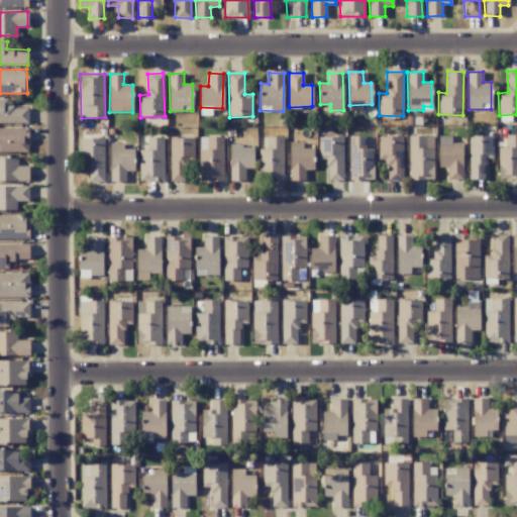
[(0,122),(27,124),(28,107),(7,106),(7,99),(0,98),(0,122)]
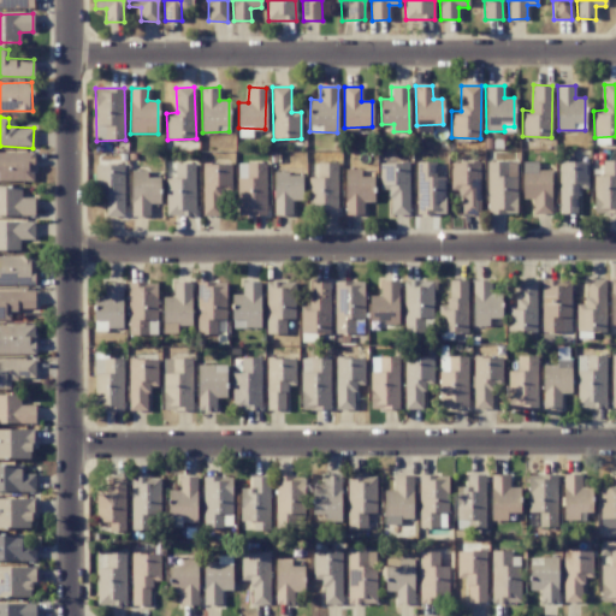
[(0,181),(34,182),(34,154),(0,152),(0,181)]
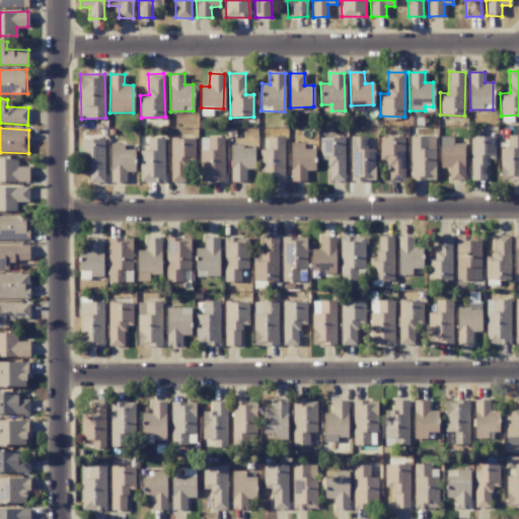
[(500,148),(501,179),(518,179),(518,135),(508,136),(508,148),(500,148)]
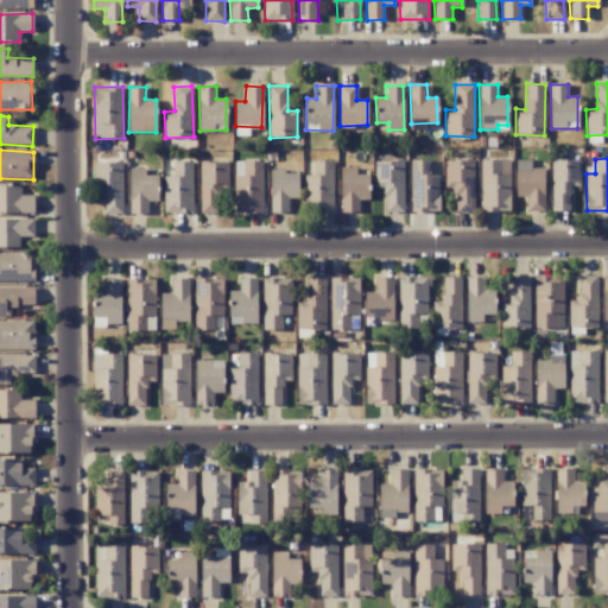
[(481,210),(511,210),(510,159),(480,159),(481,210)]
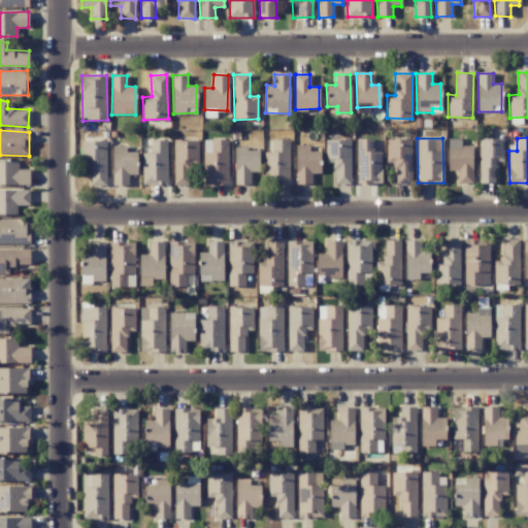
[(289,184),(289,139),(272,139),(272,153),(265,153),(265,184),(289,184)]
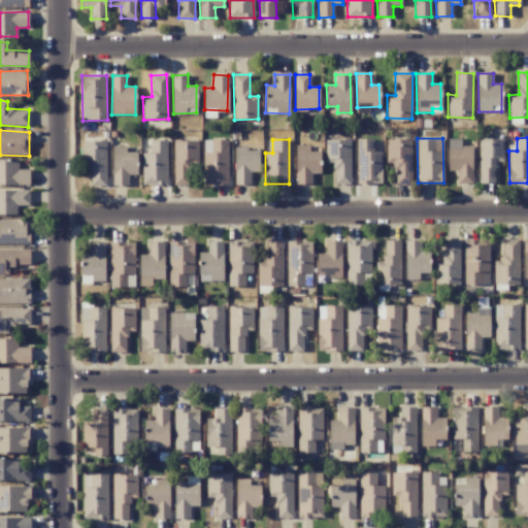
[(358,184),(381,184),(381,152),(372,152),(372,139),(357,139),(358,184)]
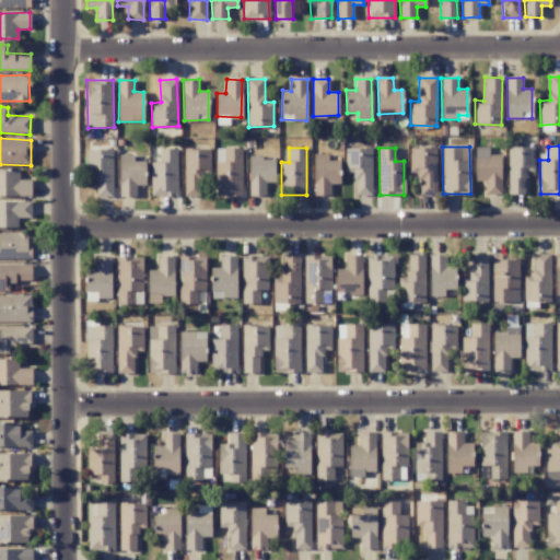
[(410,149),(410,172),(419,172),(420,195),(436,195),(435,148),(410,149)]
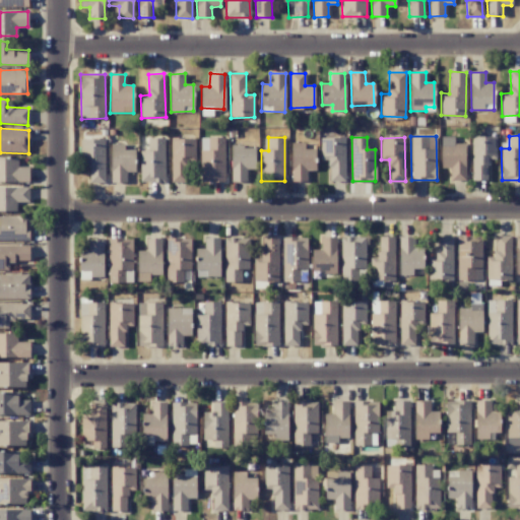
[(472,180),(486,180),(488,158),(494,158),(495,137),(472,137),(472,180)]
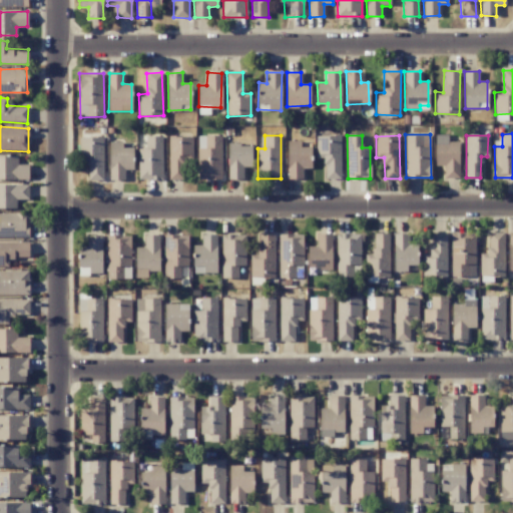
[(138,148),(137,179),(161,180),(162,137),(146,136),(145,149),(138,148)]
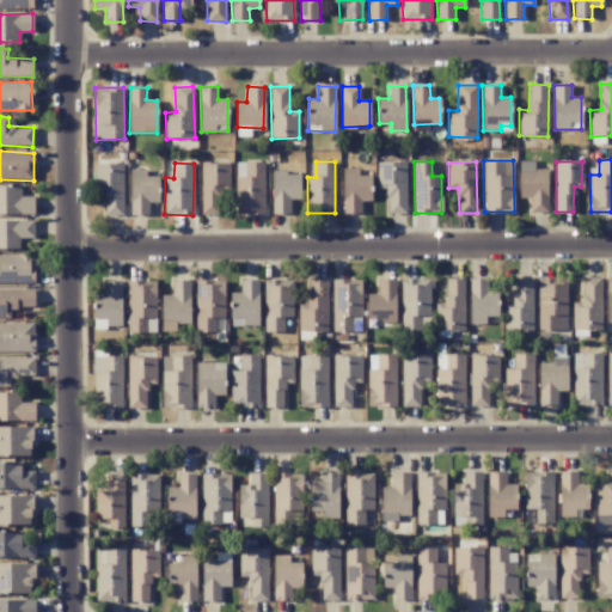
[(220,214),(220,190),(230,190),(230,163),(201,163),(202,215),(220,214)]
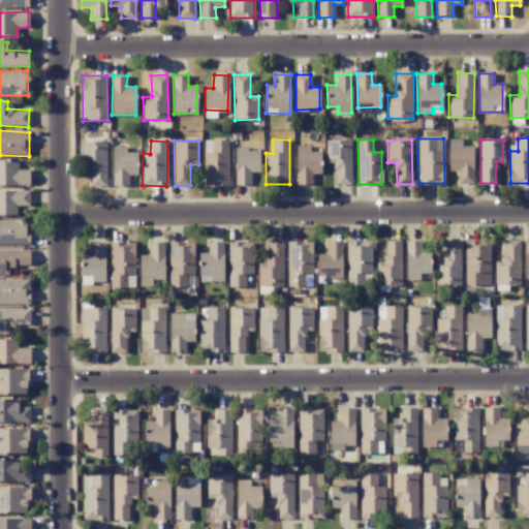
[(228,185),(227,141),(204,141),(205,185),(228,185)]
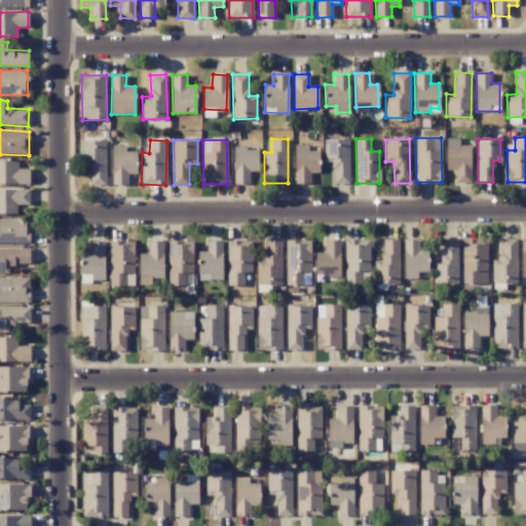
[(349,184),(348,140),(325,140),(325,162),(333,162),(333,184),(349,184)]
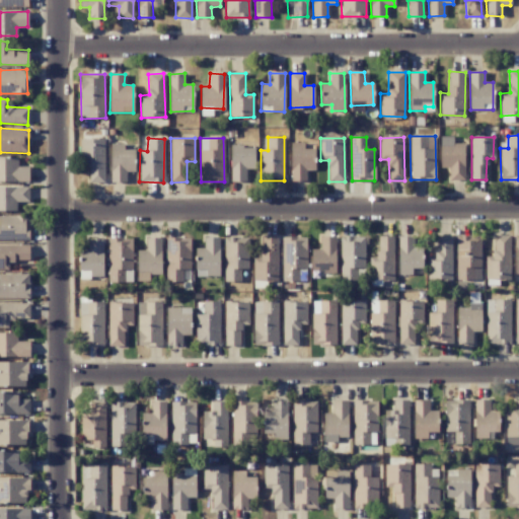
[(440,167),(449,167),(449,179),(464,180),(464,143),(452,143),(453,138),(440,138),(440,167)]
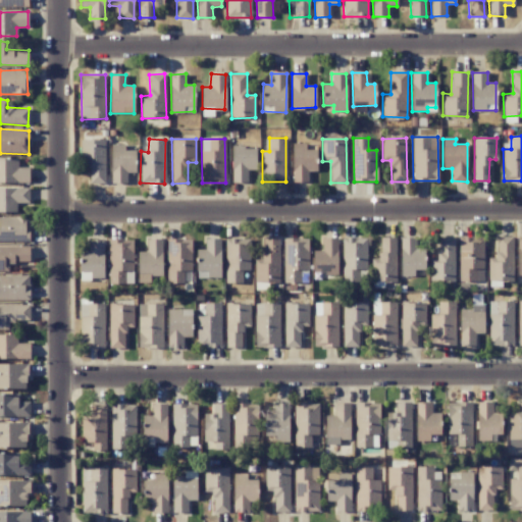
[(81,141),(82,162),(89,162),(90,184),(105,184),(104,140),(81,141)]
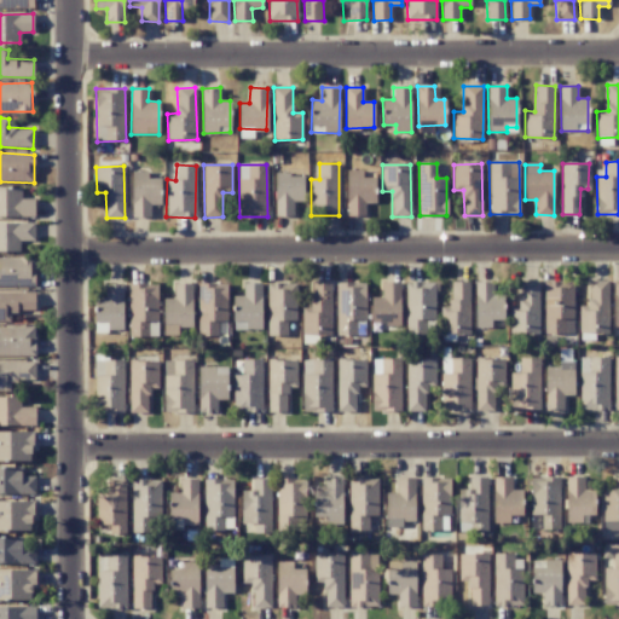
[(365,217),(365,203),(375,203),(376,178),(362,177),(363,171),(348,169),(347,215),(365,217)]
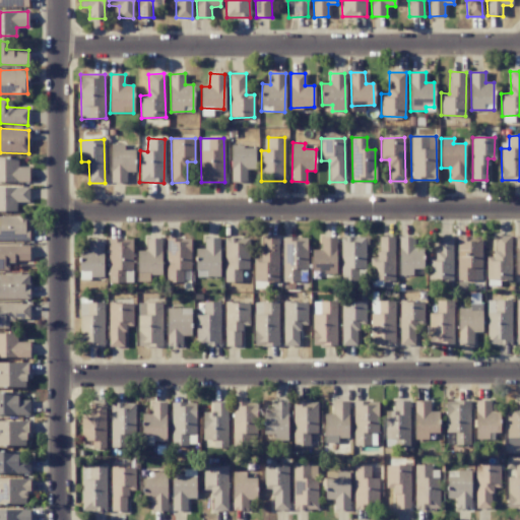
[(111,182),(126,183),(126,172),(134,172),(135,150),(124,150),(124,144),(112,143),(111,182)]
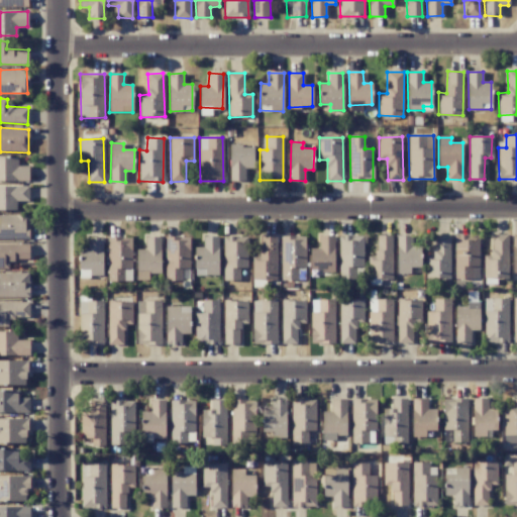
[(230,180),(244,181),(244,168),(253,168),(253,145),(230,145),(230,180)]
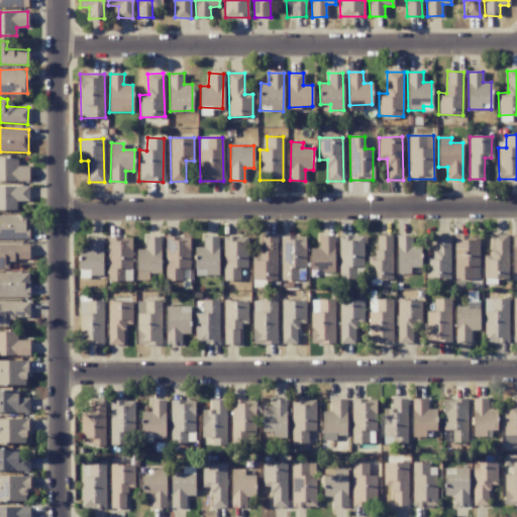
[(0,180),(28,181),(28,166),(17,166),(17,158),(0,157),(0,180)]
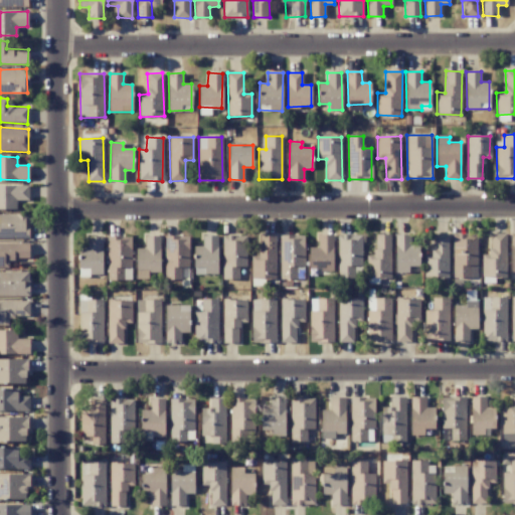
[(0,208),(16,208),(16,200),(28,199),(28,185),(0,185),(0,208)]
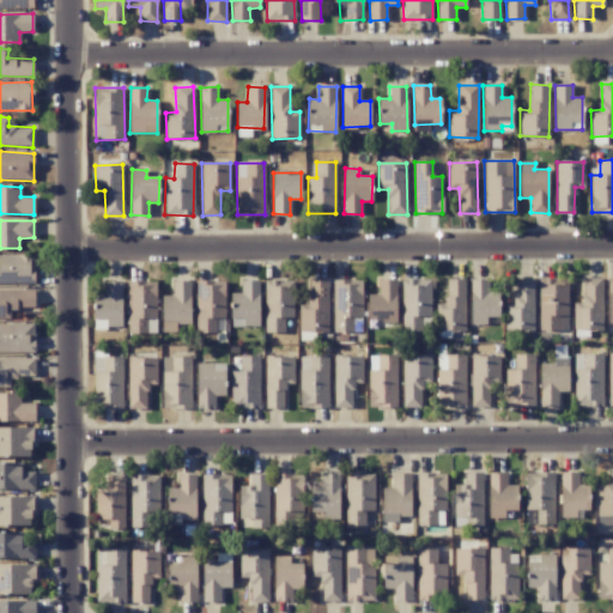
[(505,304),(507,331),(533,331),(533,278),(515,278),(515,303),(505,304)]
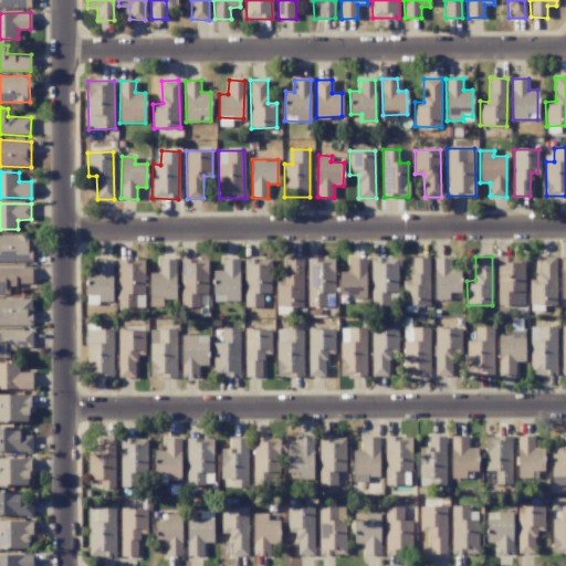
[(498,301),(524,301),(524,258),(499,257),(498,301)]
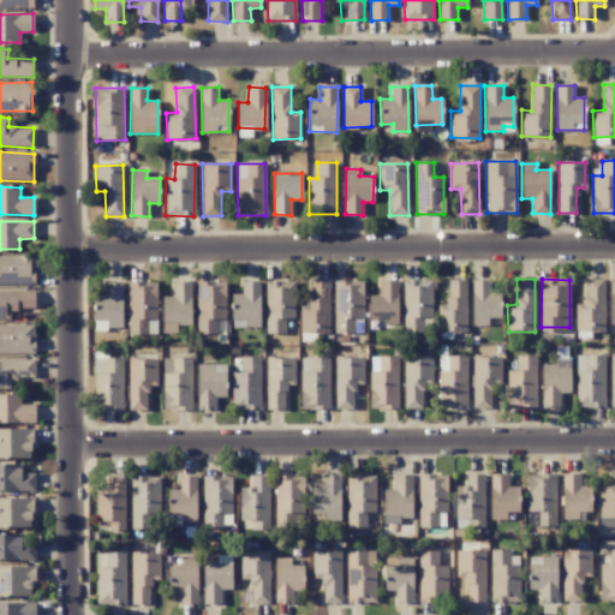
[(604,330),(603,279),(585,279),(585,304),(575,304),(577,332),(604,330)]
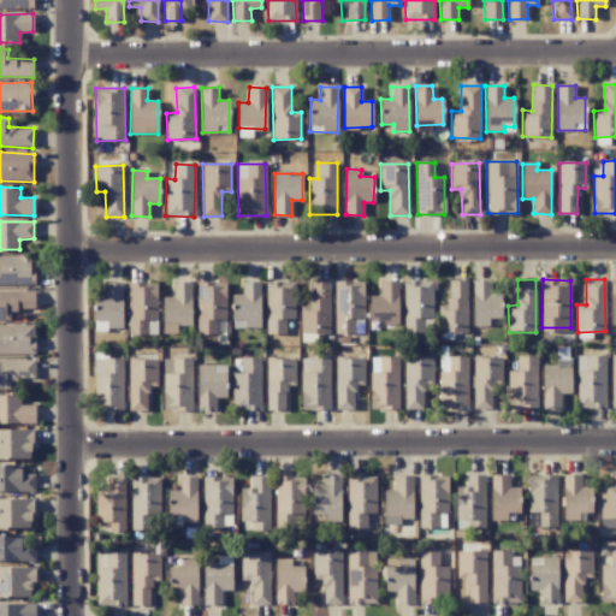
[(301,306),(301,333),(329,335),(330,282),(311,280),(309,307),(301,306)]
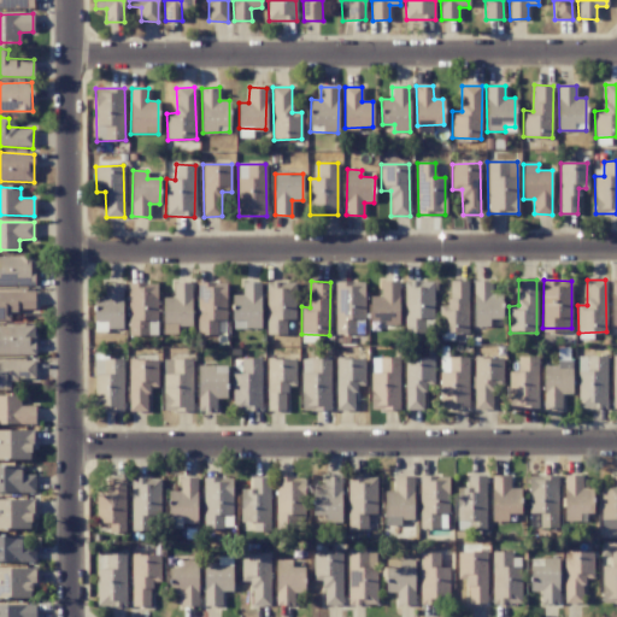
[(370,297),(371,323),(399,323),(398,281),(381,282),(381,297),(370,297)]
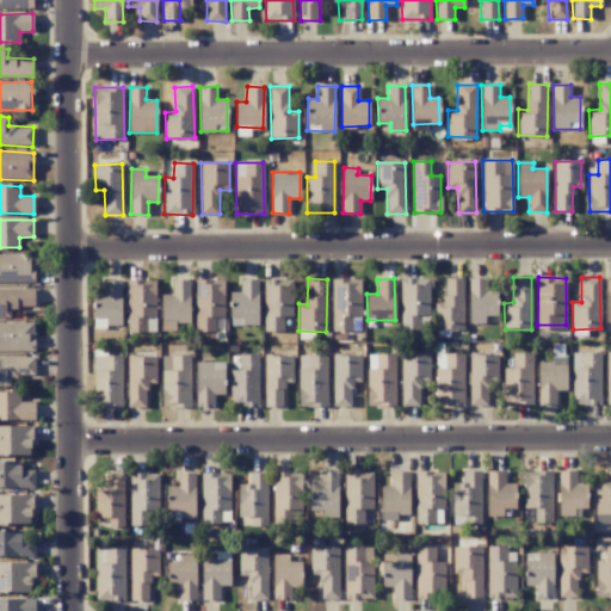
[(429,278),(401,279),(402,331),(420,331),(420,318),(430,318),(429,278)]
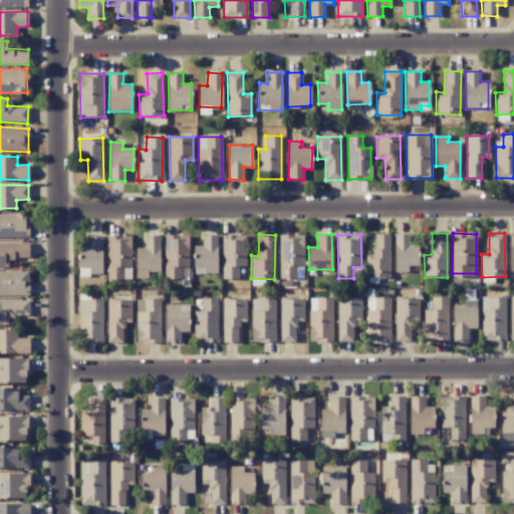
[(391,277),(390,234),(374,234),(374,255),(366,255),(366,277),(391,277)]
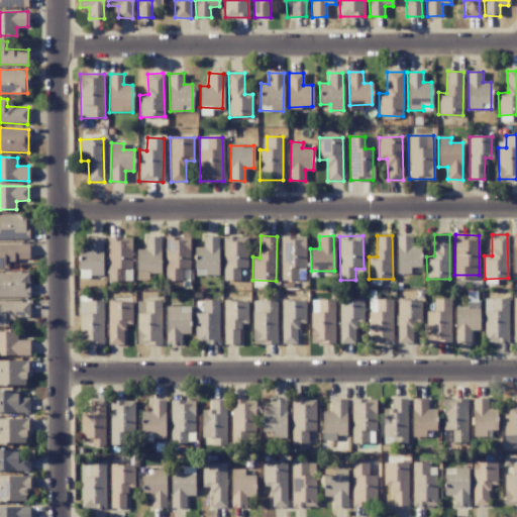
[(412,235),(397,235),(397,273),(411,274),(411,267),(420,267),(420,247),(412,247),(412,235)]
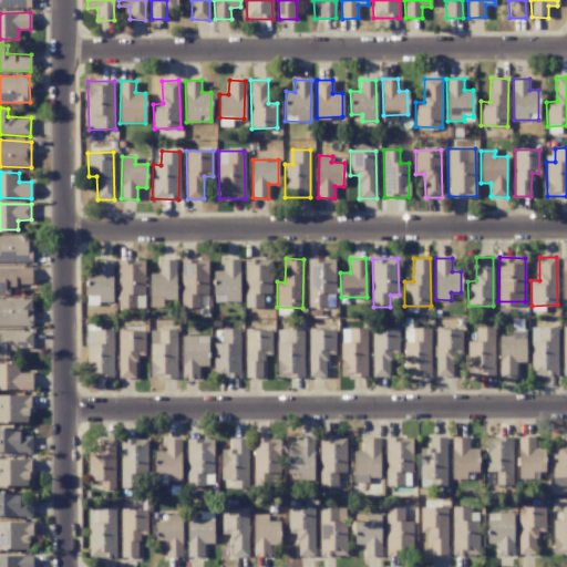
[(89,295),(104,295),(103,289),(113,288),(112,259),(95,260),(96,272),(89,272),(89,295)]
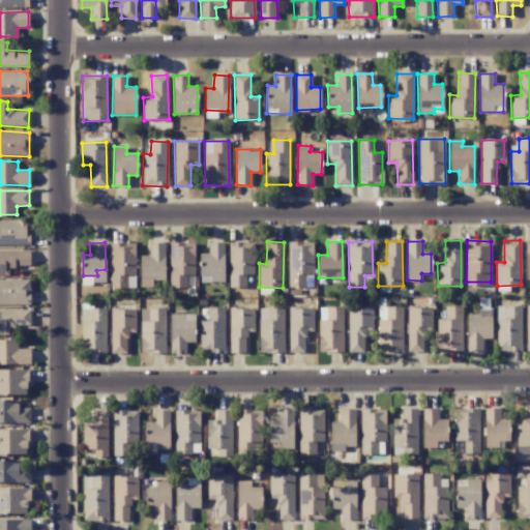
[(140,256),(141,287),(152,287),(152,280),(165,280),(165,242),(149,243),(149,256),(140,256)]
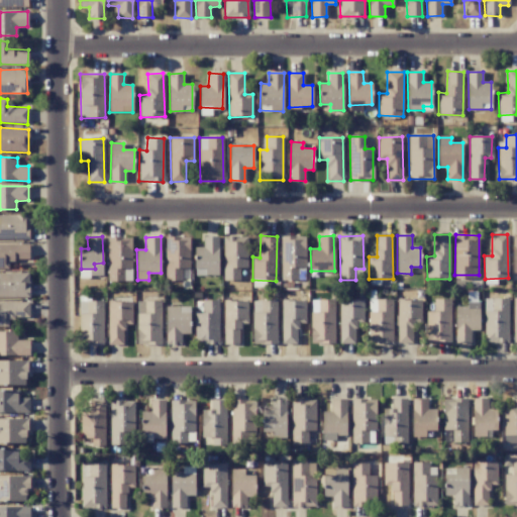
[(190,268),(190,236),(166,237),(166,281),(182,281),(182,268),(190,268)]
